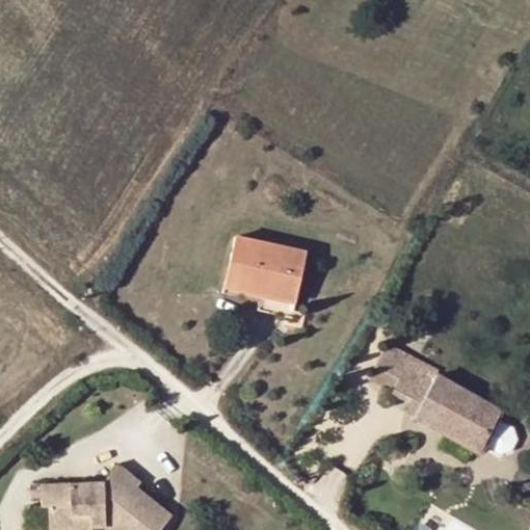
[(237,236),(227,285),(264,292),(296,299),(307,249),(237,236)]
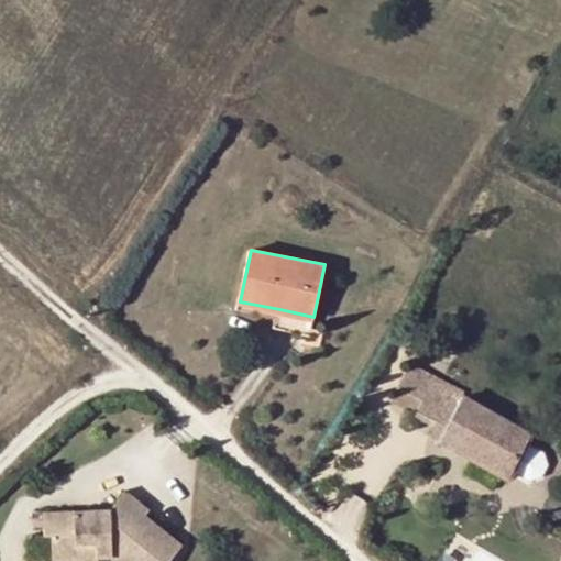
[(277,318),(279,309),(240,301),(239,309),(277,318)]
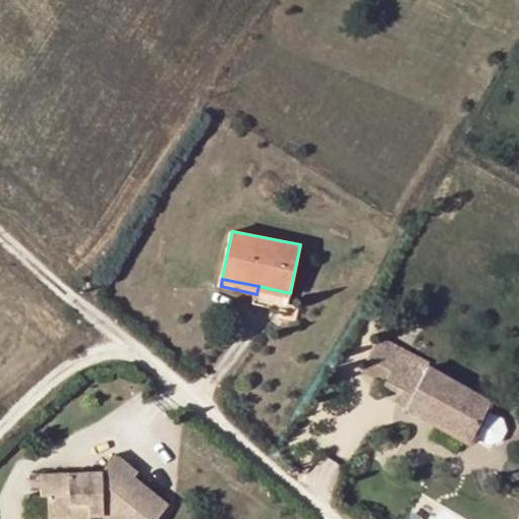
[(290,293),(258,286),(256,294),(255,303),(287,309),(289,302),(290,293)]
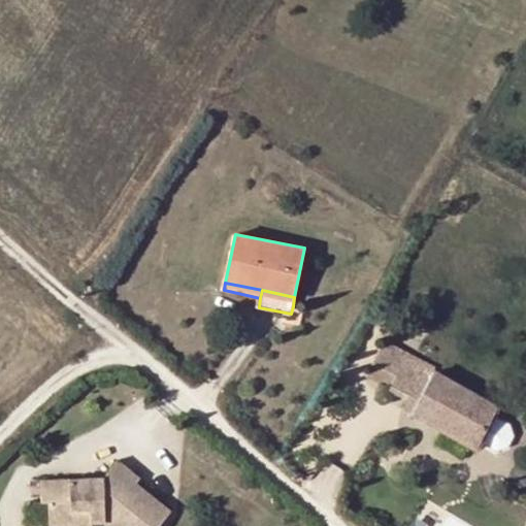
[(380,348),(367,372),(412,395),(405,408),(478,449),(483,440),(498,448),(508,444),(514,433),(511,423),(495,415),(499,406),(436,371),(433,376),(409,364),(380,348)]
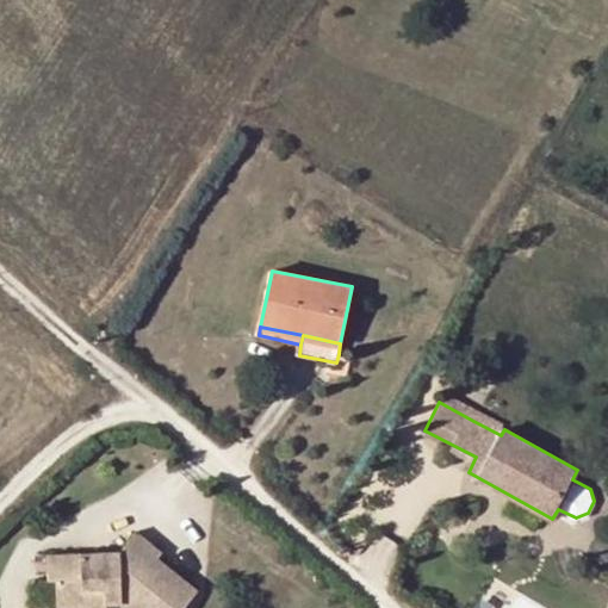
[(477,414),(473,421),(501,435),(504,429),(477,414)]
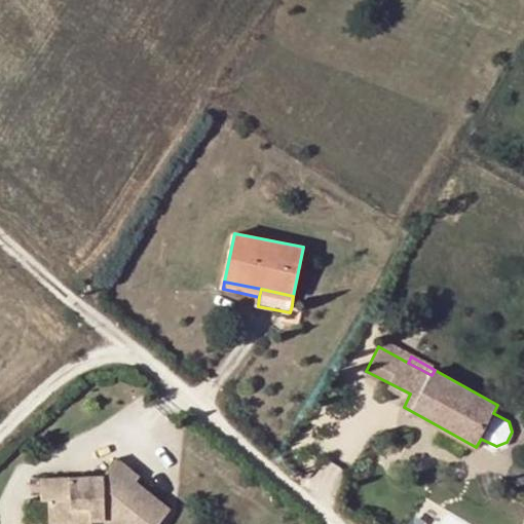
[(42,478),(43,498),(50,499),(50,521),(79,521),(79,518),(92,518),(92,521),(108,521),(111,523),(159,523),(172,509),(137,480),(140,475),(118,458),(105,475),(42,478)]
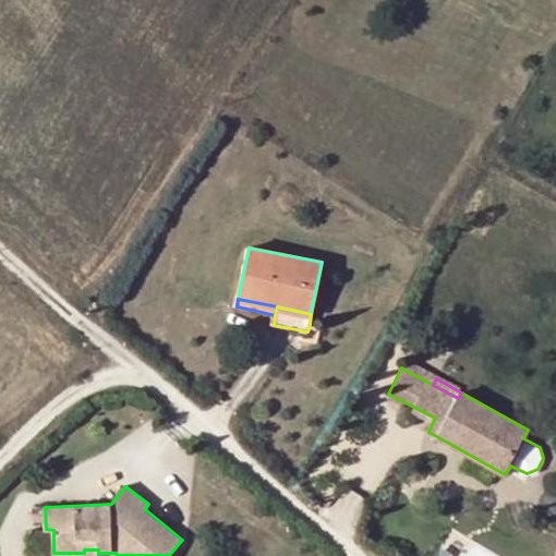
[(53,553),(53,530),(46,529),(31,530),(31,553),(32,553),(53,553)]
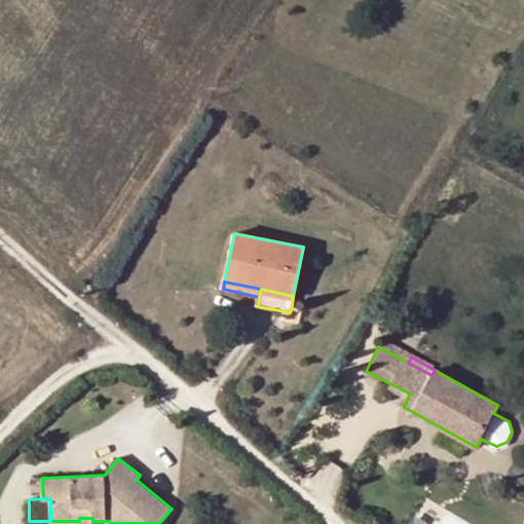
All buildings are outlined.
